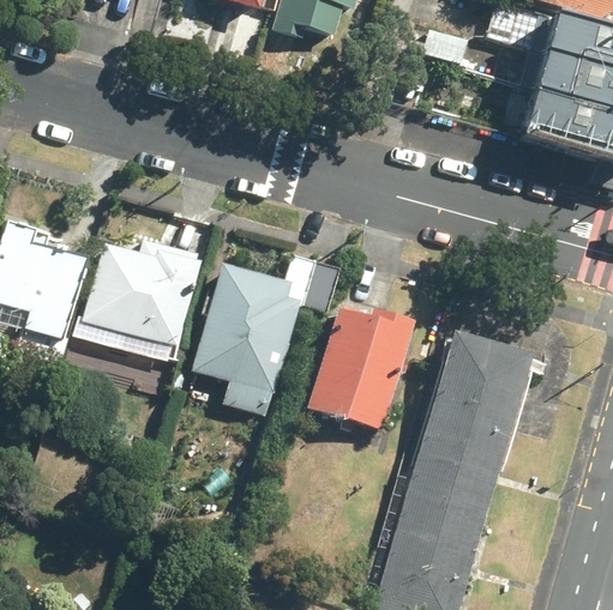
[(280,0),(272,28),(302,35),(305,25),(334,34),(341,6),(352,8),(354,0),(280,0)]
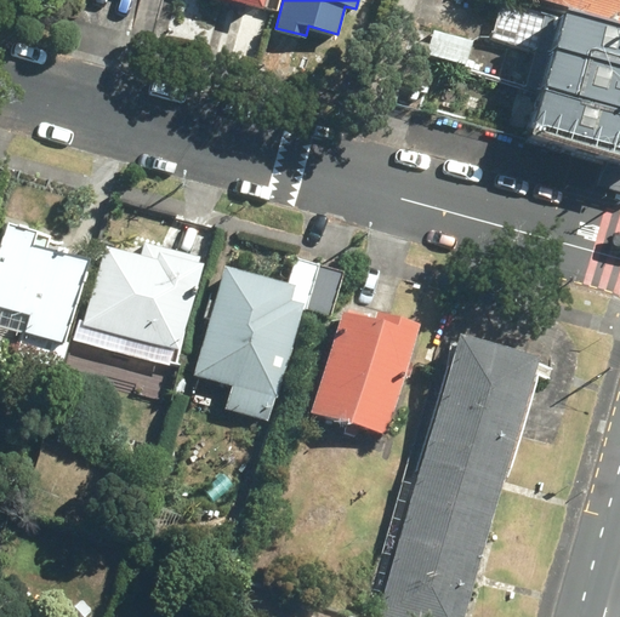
[(546,0),(619,21),(619,0),(546,0)]
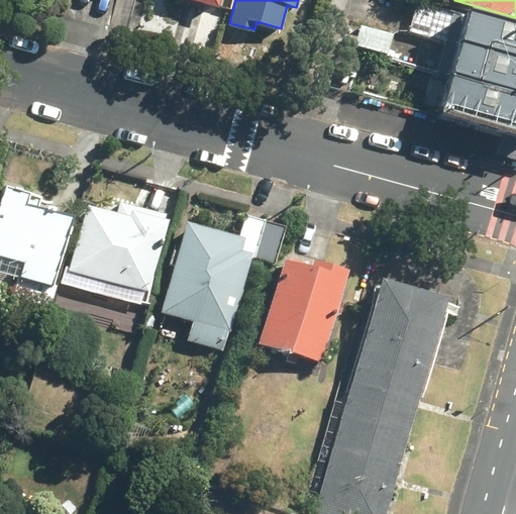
[(447,44),(515,62),(515,28),(456,13),(447,44)]
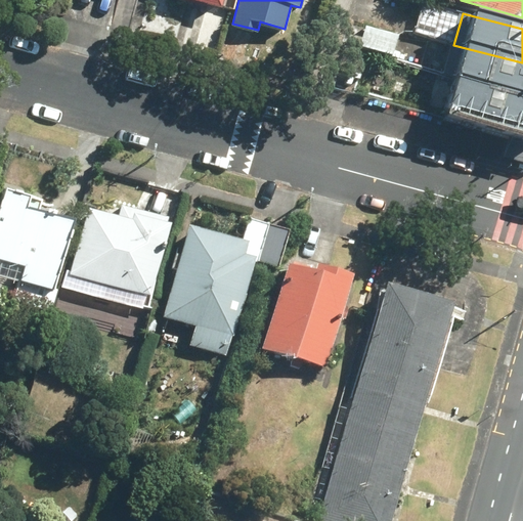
[(396,34),(365,26),(360,45),(392,53),(396,34)]
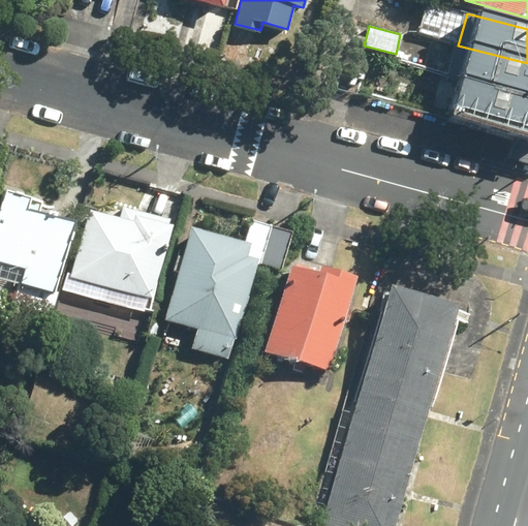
[(449,78),(527,99),(527,63),(458,45),(449,78)]
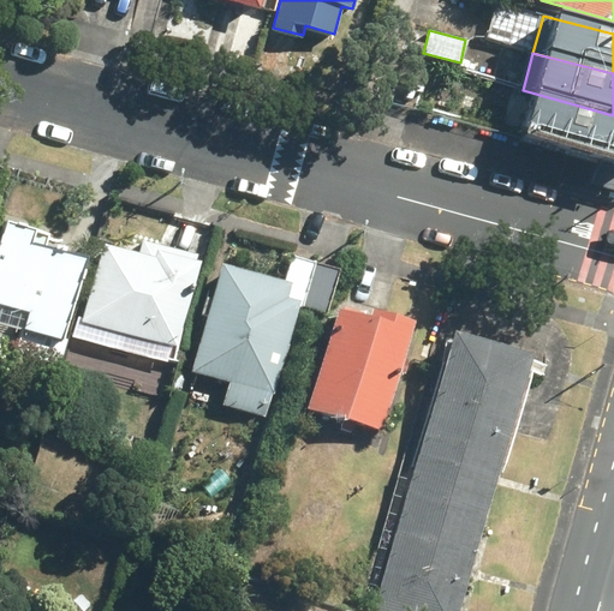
[(613,115),(523,90),(511,132),(613,161),(613,115)]
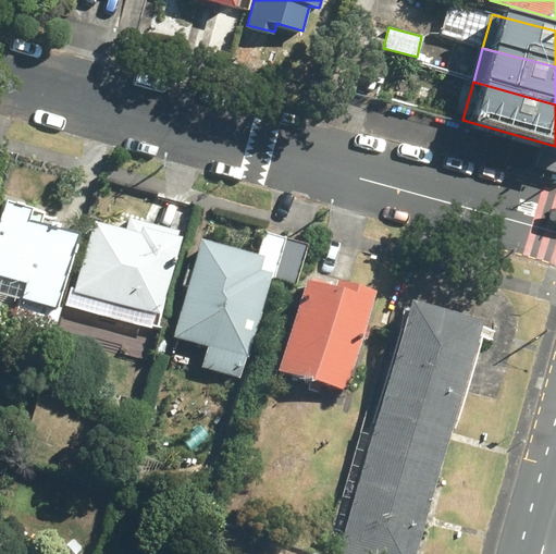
[(33,211),(5,205),(0,224),(0,296),(19,302),(13,319),(52,330),(79,236),(29,222),(33,211)]
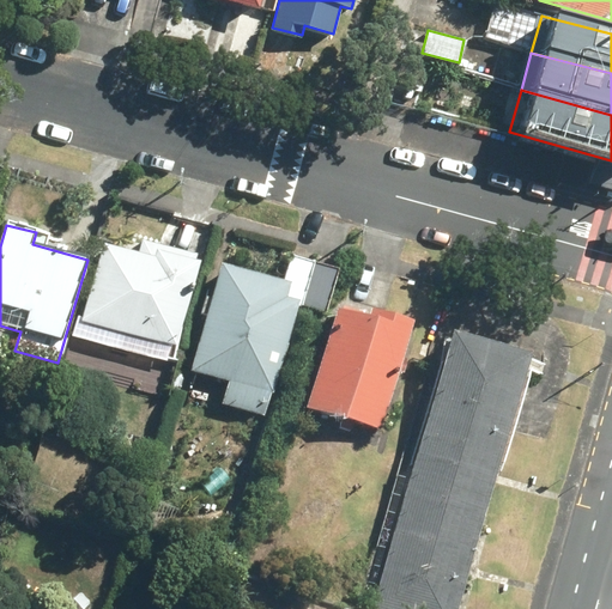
[(138,256),(103,245),(82,321),(85,321),(82,338),(165,361),(170,343),(176,345),(198,265),(191,263),(193,255),(143,241),(138,256)]
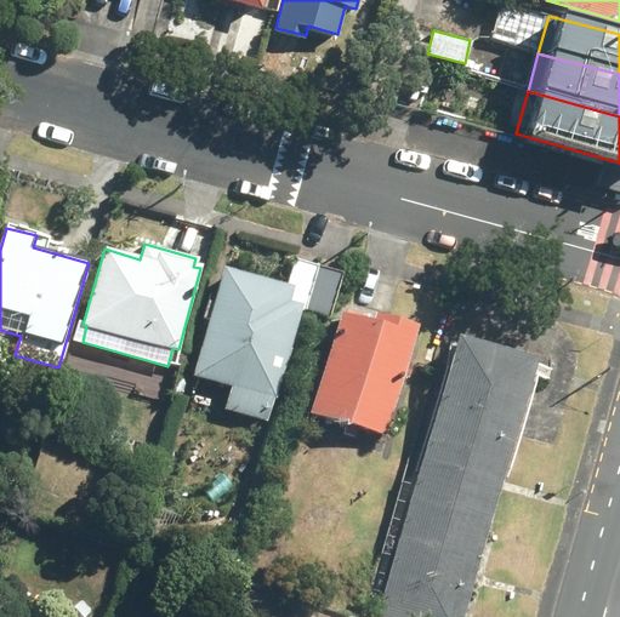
[(302,312),(316,264),(296,260),(288,287),(225,269),(197,373),(234,383),(227,406),(265,417),(271,396),(278,399),(302,312)]
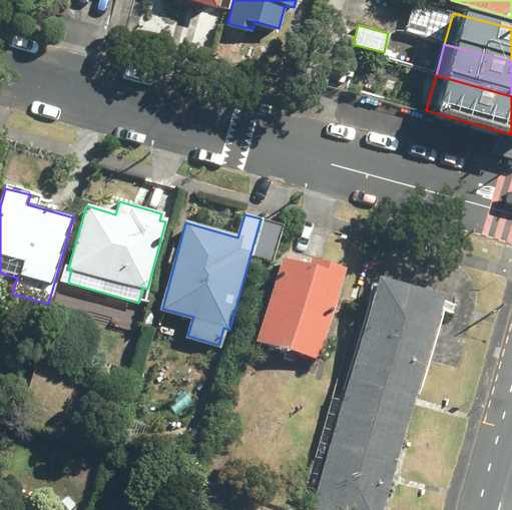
[(280,223),(261,218),(249,258),(269,263),(280,223)]
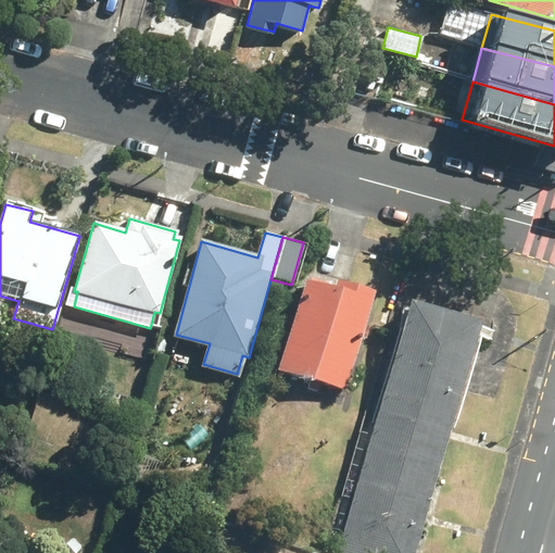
[(308,284),(281,368),(345,389),(376,294),(339,283),(336,291),(308,284)]
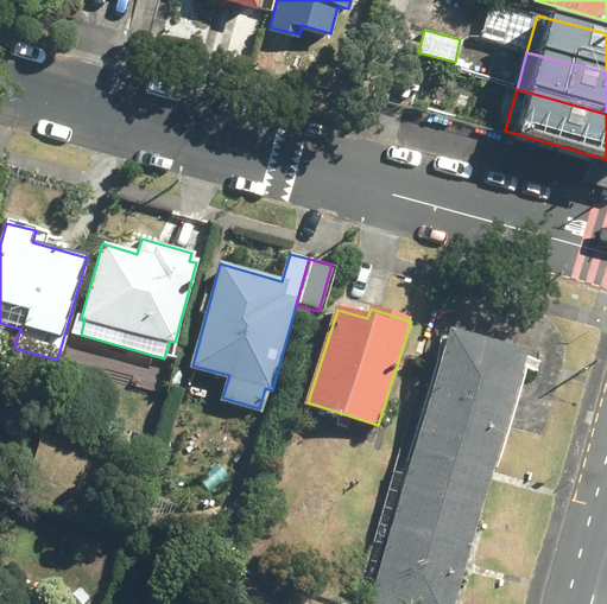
[(526,353),(451,332),(417,450),(371,601),(383,603),(451,603),(493,457),(497,458),(526,353)]
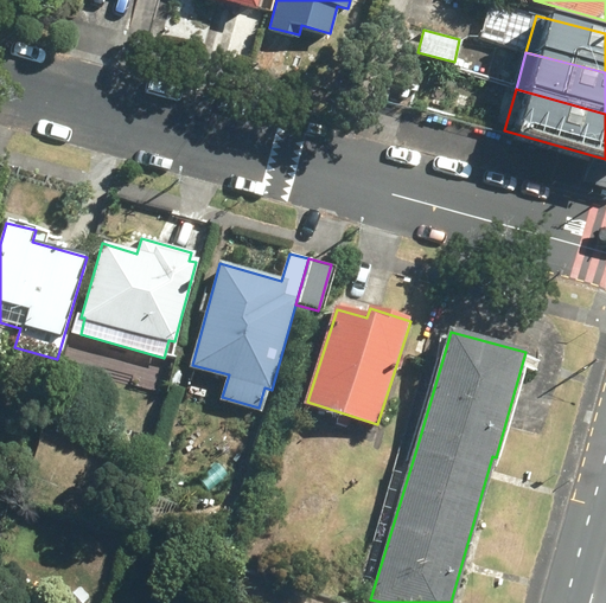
[(48,587),(43,602),(96,602),(97,600),(48,587)]
